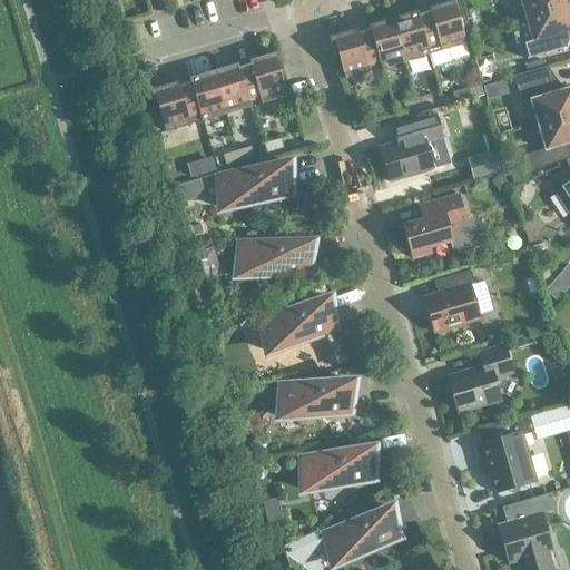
[(462,19),(457,0),(439,6),(440,9),(418,16),(416,12),(415,12),(429,56),(432,69),(451,64),(446,50),(465,45),(459,19),(462,19)]
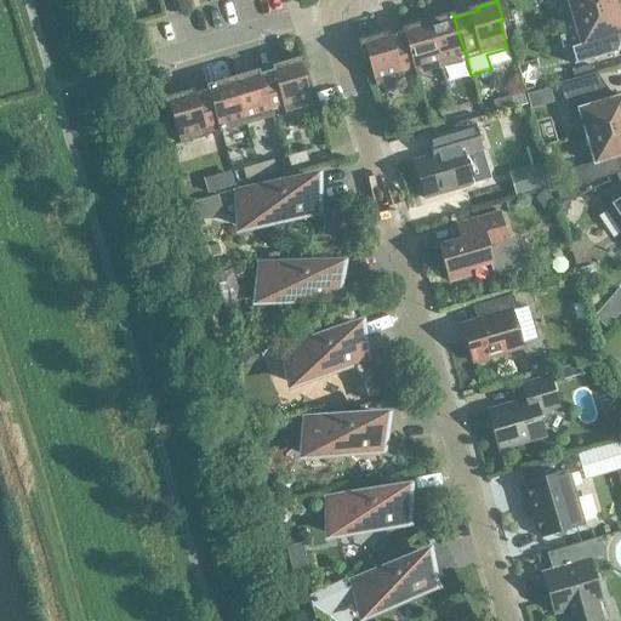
[(541,0),(541,1),(543,0),(567,0),(573,20),(617,6),(614,0),(541,0)]
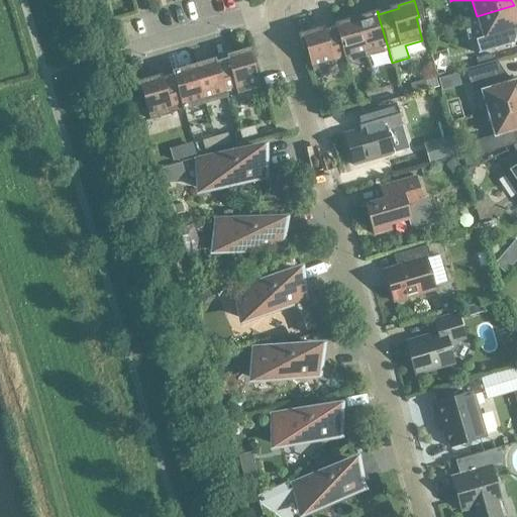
[(469,18),(475,40),(479,53),(478,54),(478,55),(515,43),(514,42),(515,33),(514,30),(516,28),(516,17),(514,5),(477,16),(469,18)]
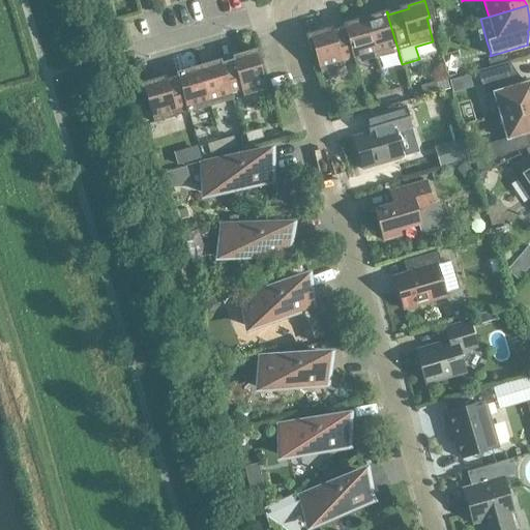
[(365,18),(377,58),(399,52),(386,11),(365,18)]
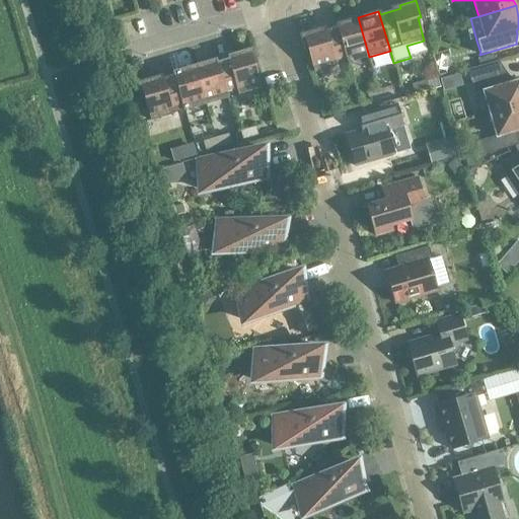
[(337,23),(348,63),(369,57),(358,17),(337,23)]
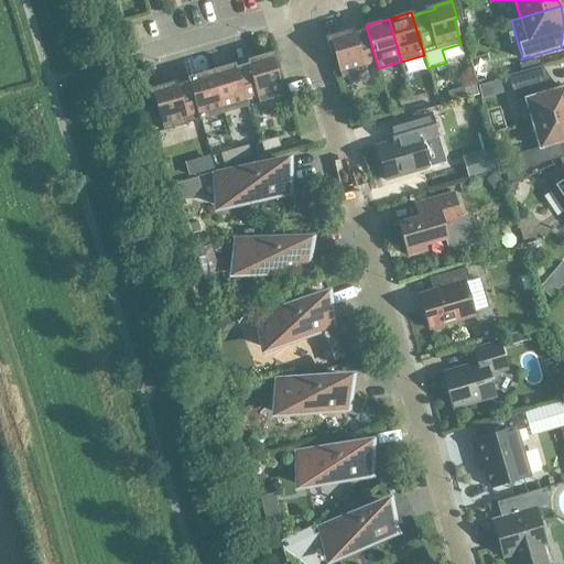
[(325,38),(331,55),(334,54),(342,79),(366,72),(364,66),(376,62),(378,68),(366,25),(365,26),(366,30),(344,36),(343,32),(325,38)]
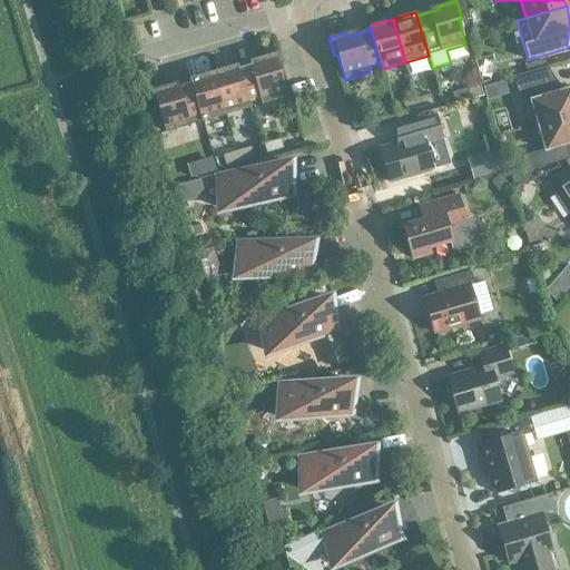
[(278,72),(283,71),(277,53),(259,59),(261,62),(238,69),(237,65),(236,66),(249,108),(248,101),(259,98),(262,105),(286,97),(278,72)]
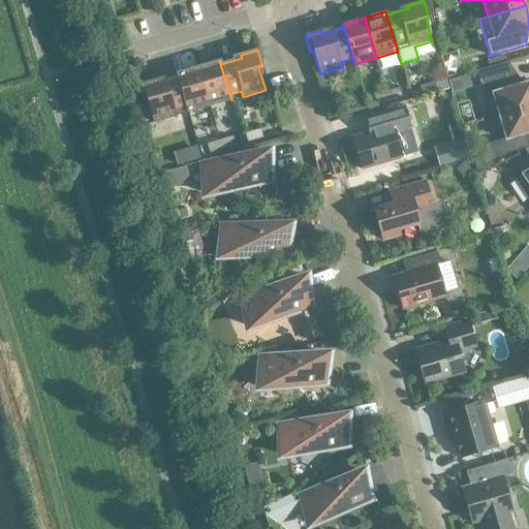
[(197,67),(210,106),(231,100),(219,61),(197,67)]
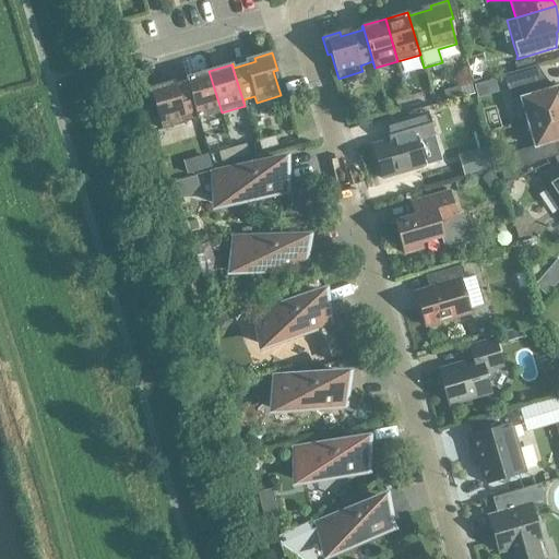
[(504,78),(508,88),(511,103),(521,100),(527,123),(558,114),(558,86),(558,87),(543,93),(535,68),(537,68),(537,66),(502,76),(502,78),(504,78)]
